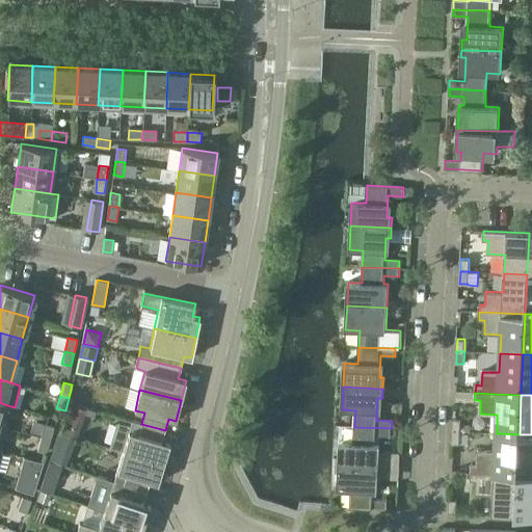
[(71,403),(61,431),(76,435),(85,408),(71,403)]
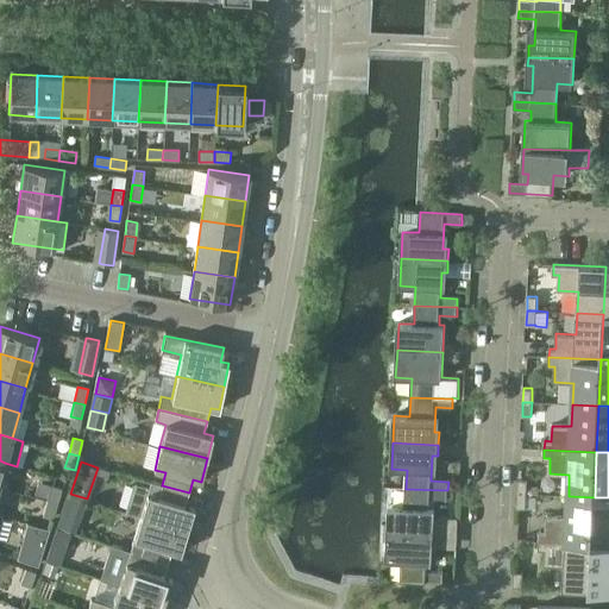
[(519,479),(518,494),(527,494),(527,479),(519,479)]
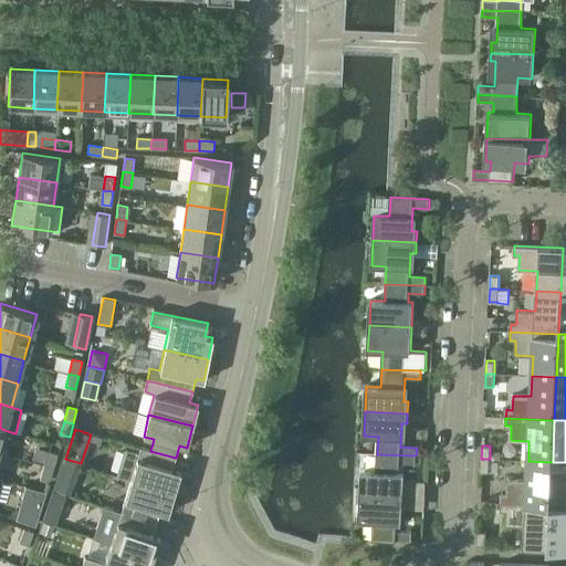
[(130,480),(175,492),(180,471),(173,469),(176,458),(150,451),(139,448),(138,453),(124,449),(116,475),(130,480)]
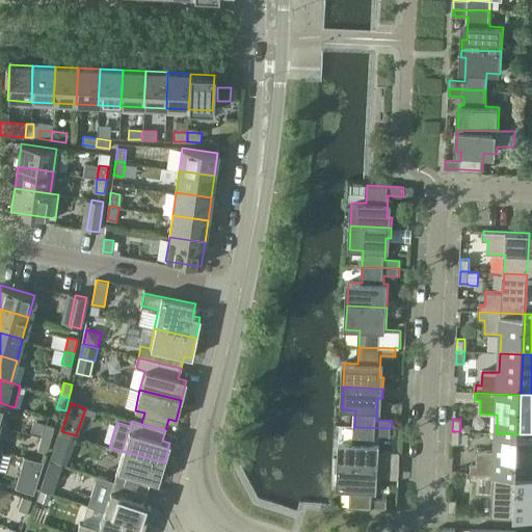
[(46,424),(42,437),(50,440),(54,427),(46,424)]
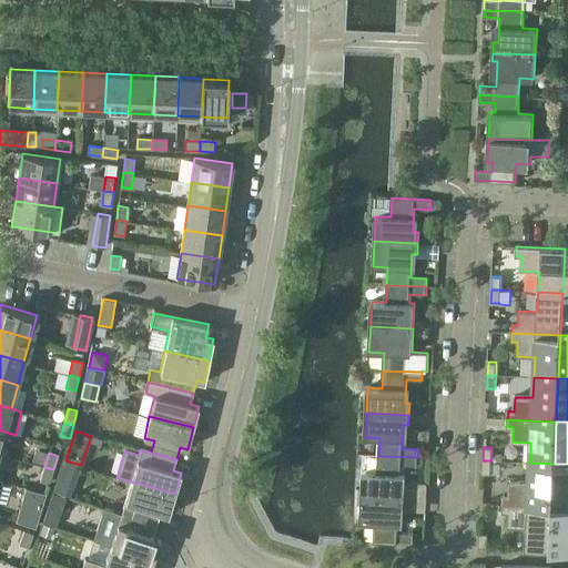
[(417,465),(417,457),(378,456),(377,473),(363,473),(362,498),(404,500),(405,488),(401,488),(402,465),(417,465)]
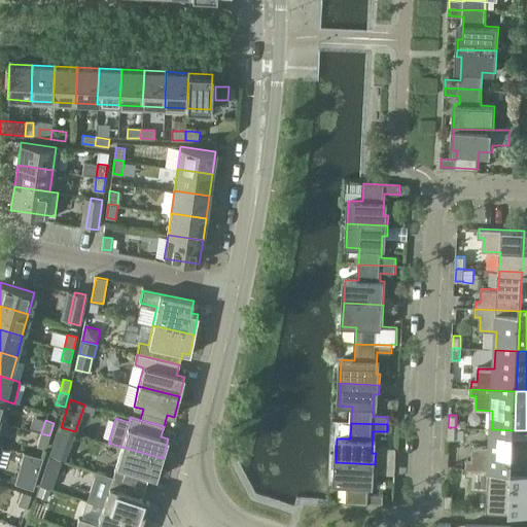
[(455,440),(456,427),(448,427),(448,440),(455,440)]
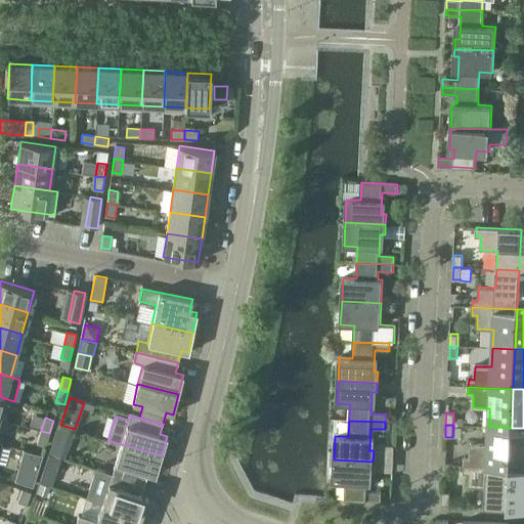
[(465,457),(465,465),(510,467),(512,428),(489,427),(488,445),(471,444),(470,457),(465,457)]
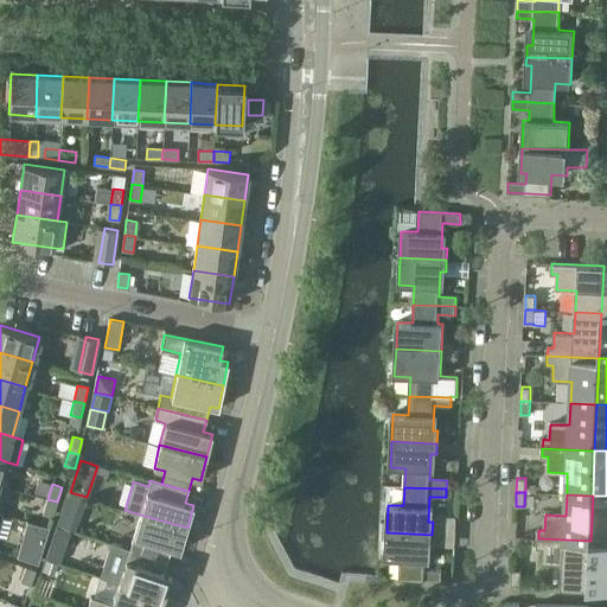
[(606,496),(593,496),(590,541),(606,542),(606,496)]
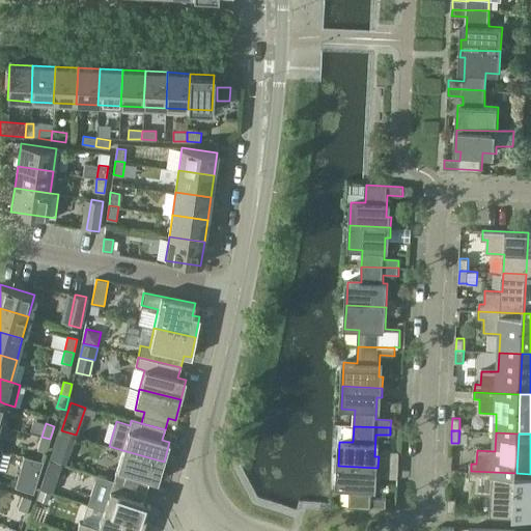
[(47,452),(50,439),(42,437),(37,449),(47,452)]
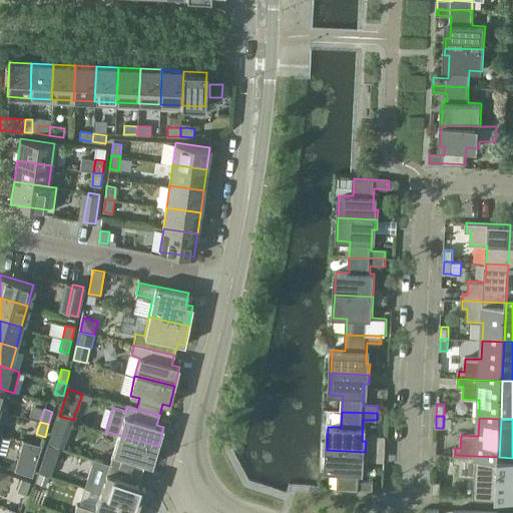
[(51,433),(48,443),(63,448),(66,439),(51,433)]
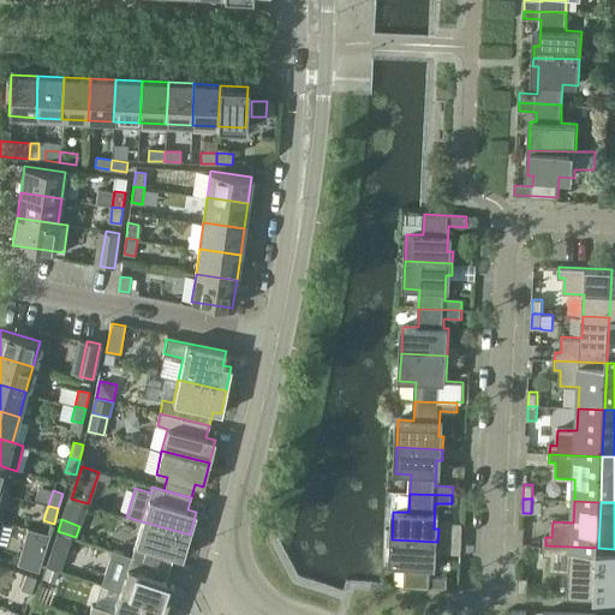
[(183,559),(190,535),(142,521),(136,544),(135,544),(131,556),(169,568),(174,555),(183,559)]
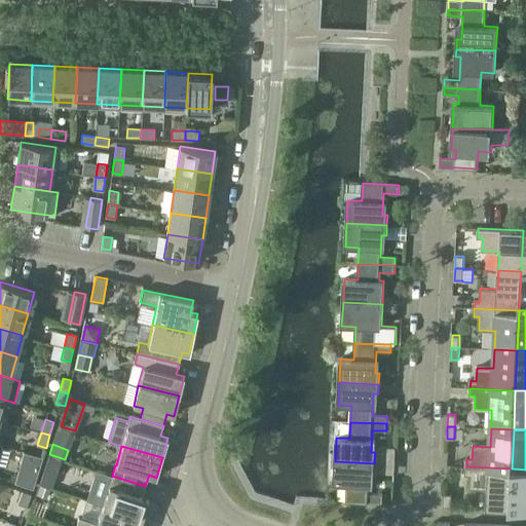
[(33,488),(43,457),(25,451),(14,483),(33,488)]
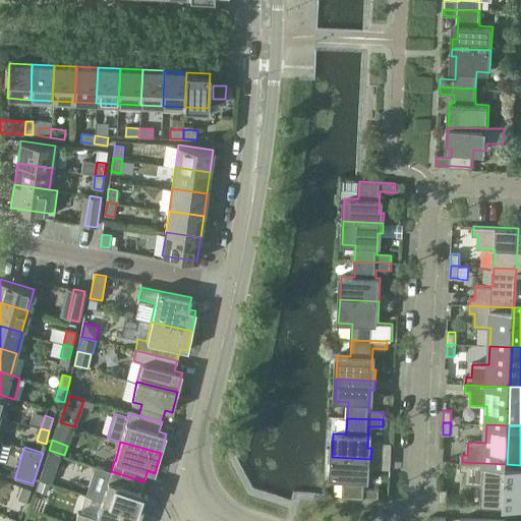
[(344,479),(343,497),(379,499),(380,490),(364,489),(365,468),(370,468),(370,459),(332,457),(331,479),(344,479)]
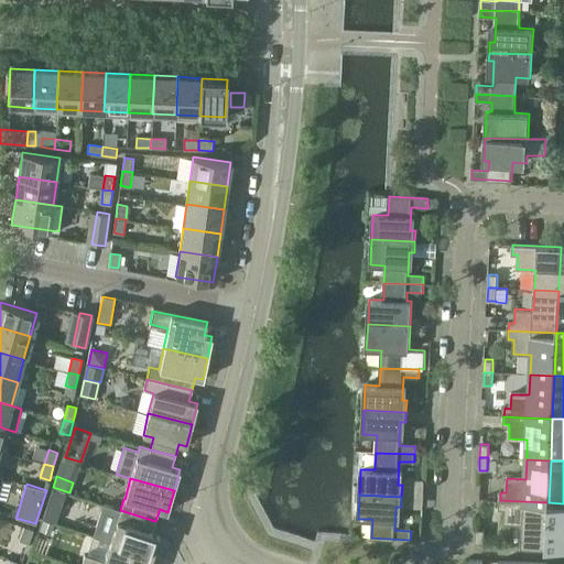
[(549,502),(500,500),(499,509),(505,509),(505,523),(523,524),(522,545),(546,546),(549,502)]
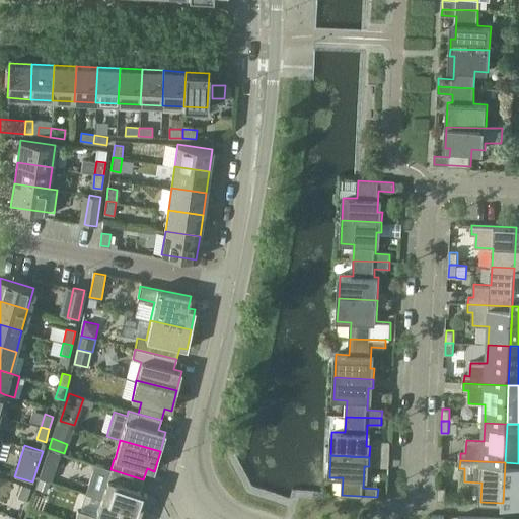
[(518,463),(505,462),(503,503),(518,503),(518,463)]
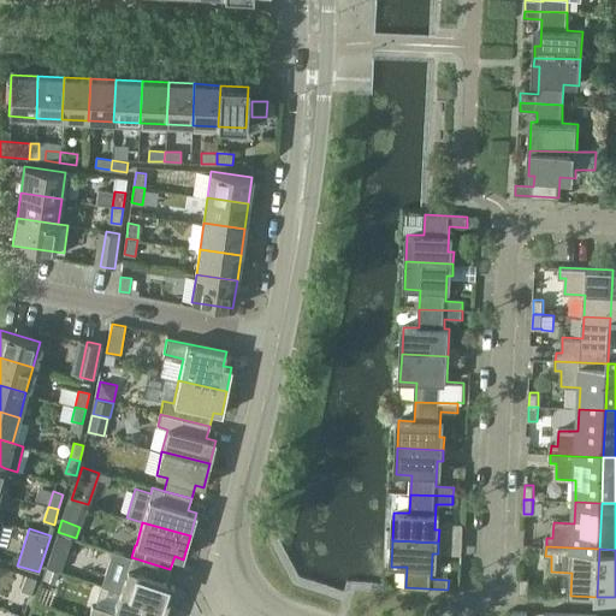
[(51,555),(47,567),(60,572),(65,558),(51,555)]
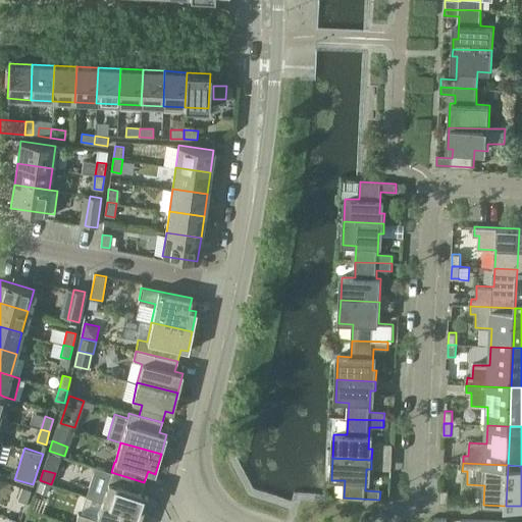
[(141,493),(144,482),(111,472),(108,472),(104,471),(97,473),(92,479),(90,485),(91,492),(96,499),(102,502),(142,515),(148,496),(141,493)]
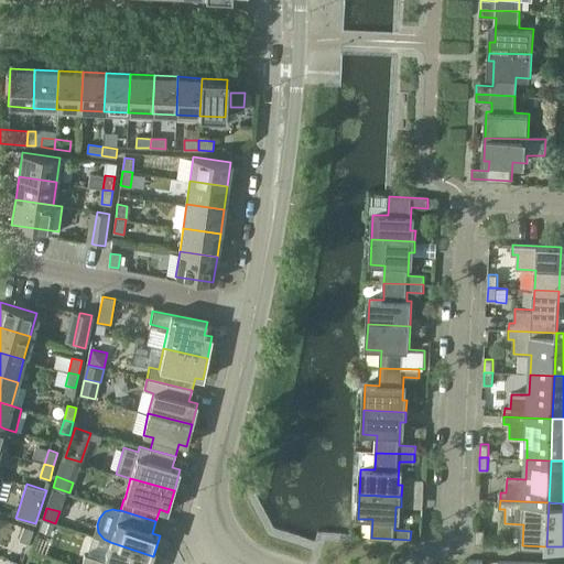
[(39,531),(50,534),(53,523),(42,520),(39,531)]
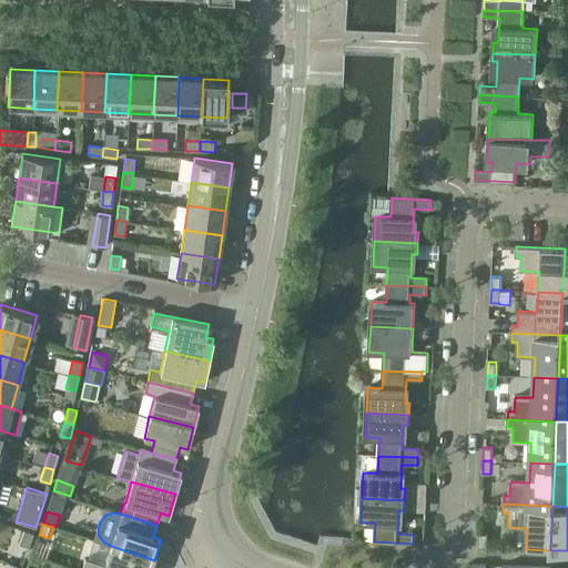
[(19,544),(29,547),(33,535),(24,531),(19,544)]
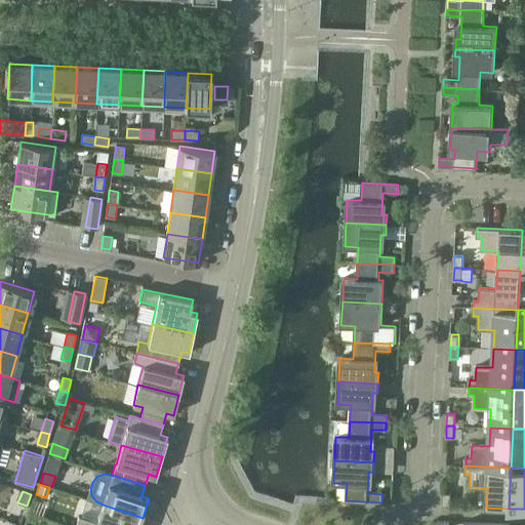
[(451,493),(443,493),(442,506),(450,506),(451,493)]
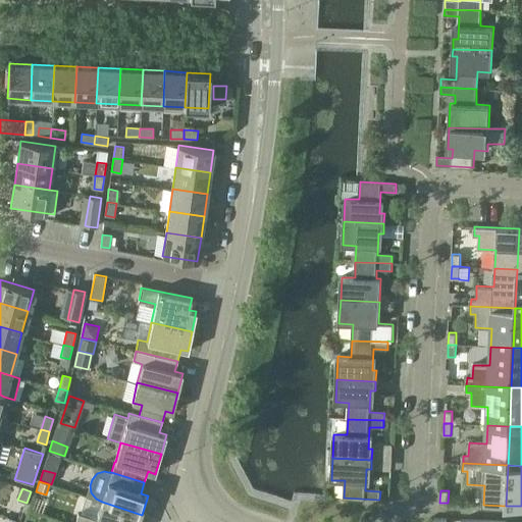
[(139,521),(142,515),(102,502),(96,519),(77,514),(74,521),(139,521)]
